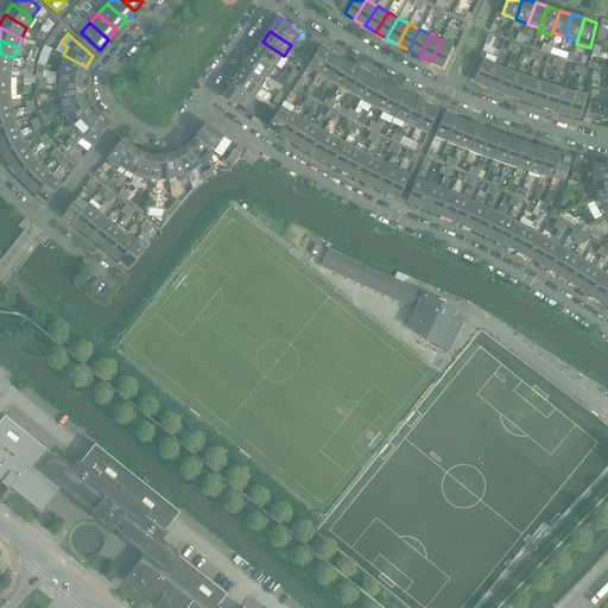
[(443,67),(453,46),(441,40),(431,61),(443,67)]
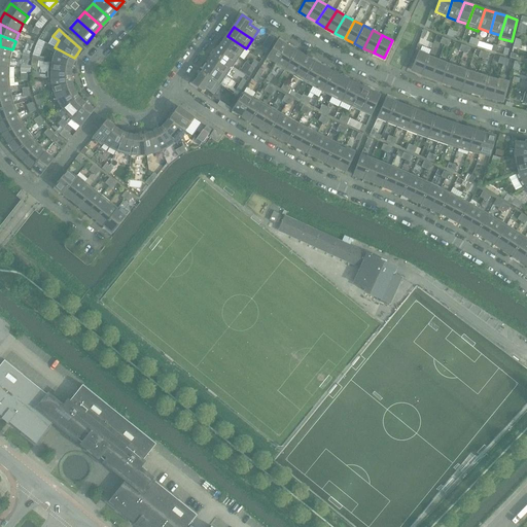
[(246,48),(227,36),(221,44),(240,58),(246,48)]
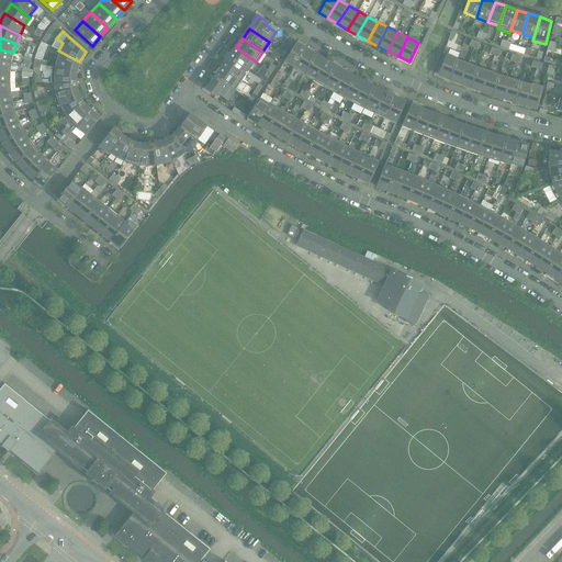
[(294,67),(306,49),(296,43),(284,60),(294,67)]
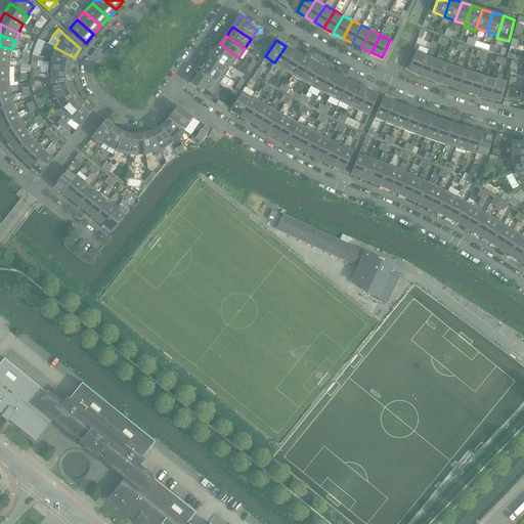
[(238,57),(220,44),(214,53),(231,67),(238,57)]
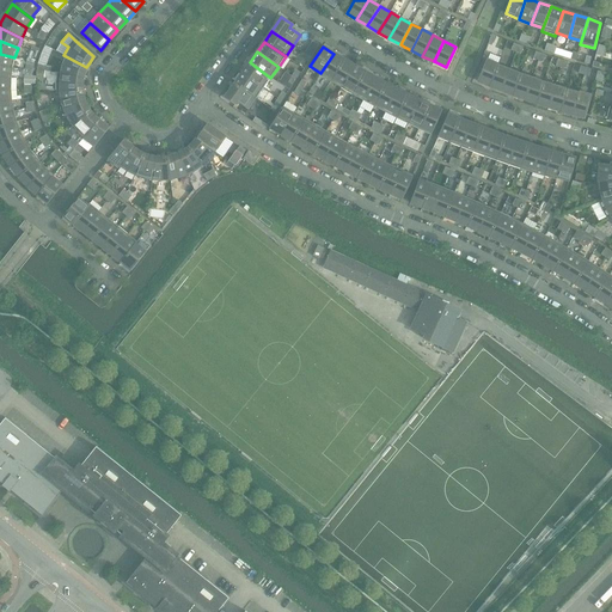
[(0,66),(12,69),(14,57),(0,54),(0,66)]
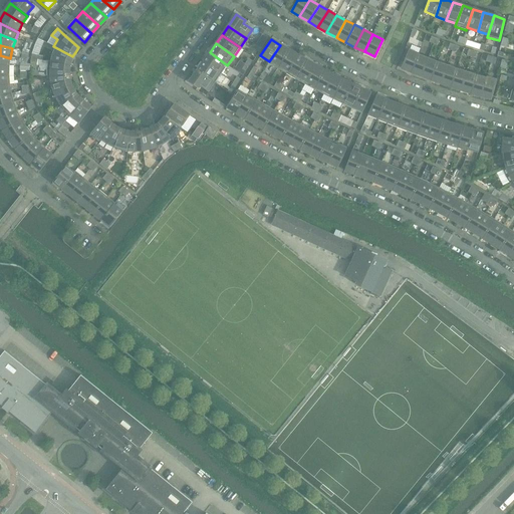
[(277,68),(288,50),(280,45),(269,61),(268,63),(277,68)]
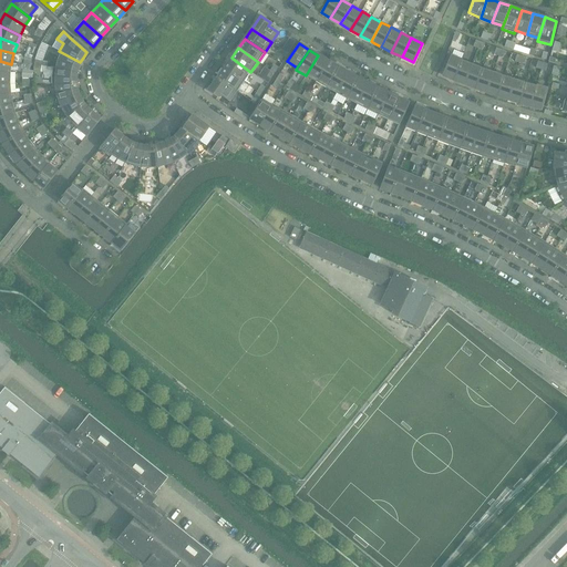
[(76,72),(78,68),(80,62),(61,52),(58,59),(57,65),(55,68),(76,72)]
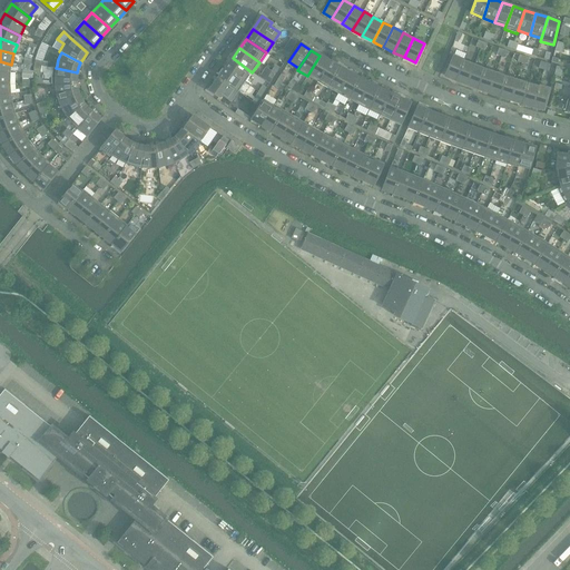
[(317,82),(330,61),(320,56),(307,76),(315,81),(317,82)]
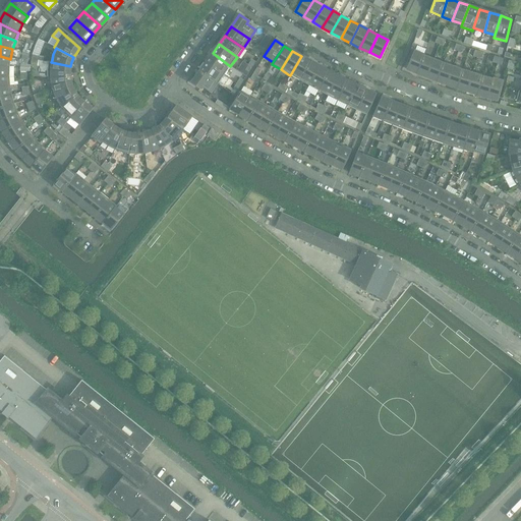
[(416,73),(423,55),(414,51),(406,69),(416,73)]
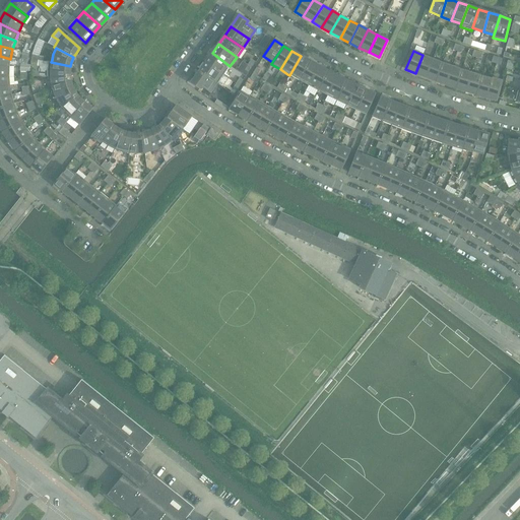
[(230,66),(212,53),(205,62),(223,75),(230,66)]
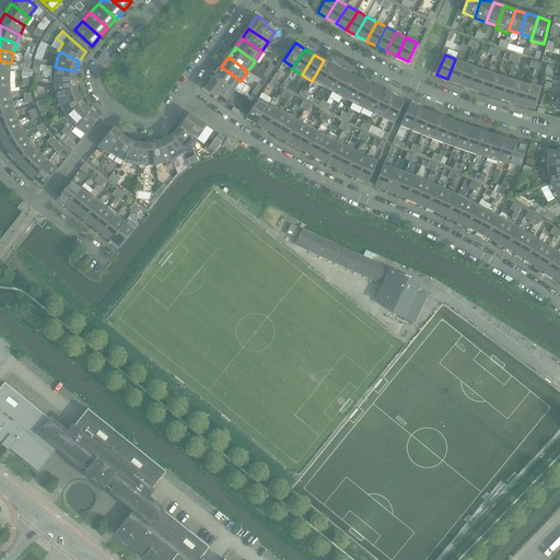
[(458,83),(466,63),(455,59),(447,79),(458,83)]
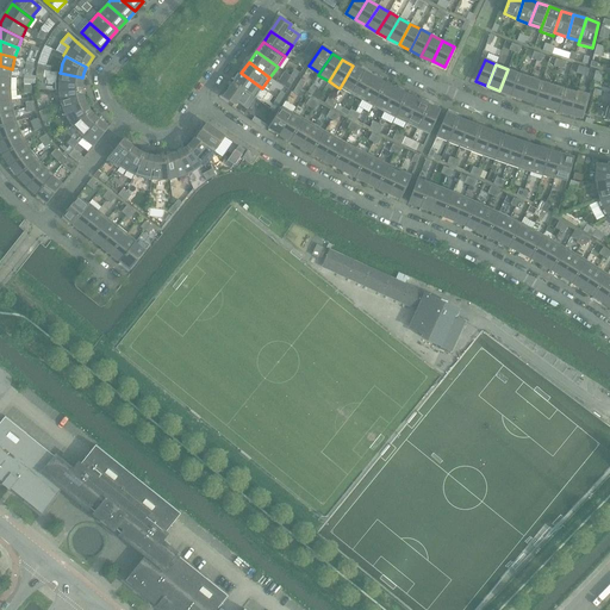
[(0,78),(11,79),(12,69),(0,66),(0,78)]
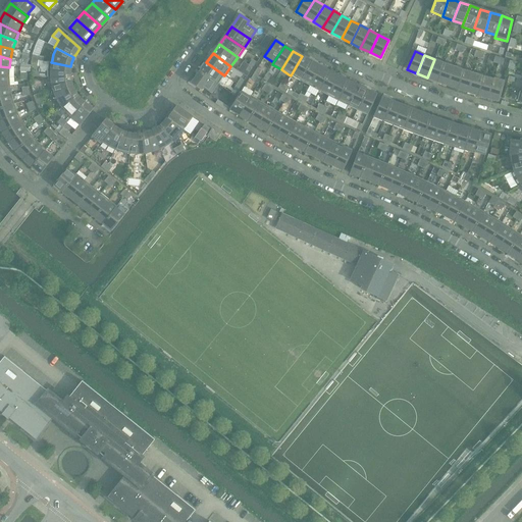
[(300,81),(311,61),(302,56),(291,75),(300,81)]
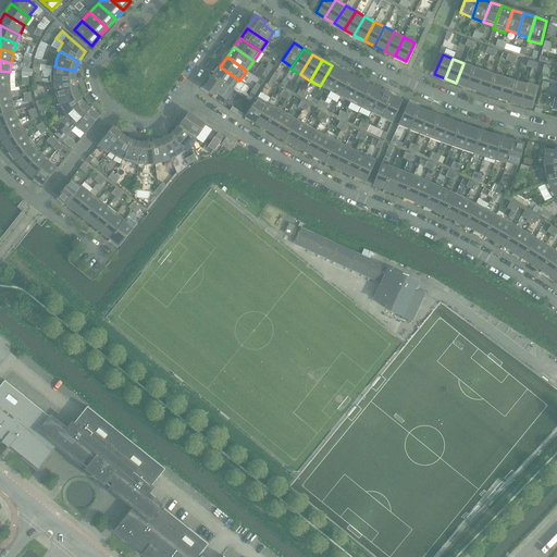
[(467,87),(473,66),(467,64),(463,63),(456,83),(467,87)]
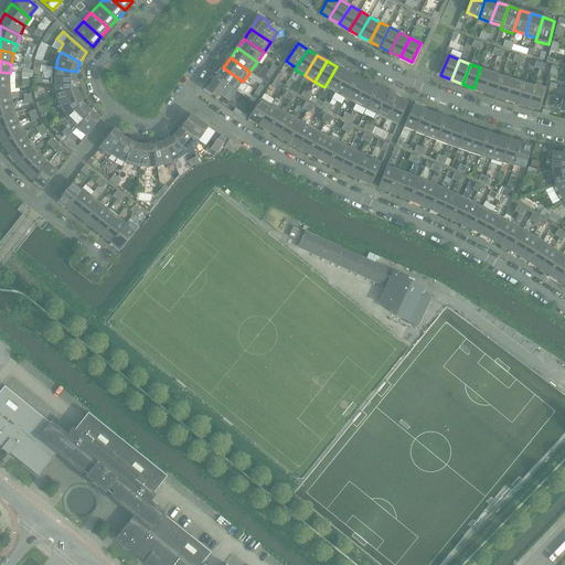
[(334,93),(347,72),(343,71),(337,66),(324,87),(331,91),(334,93)]
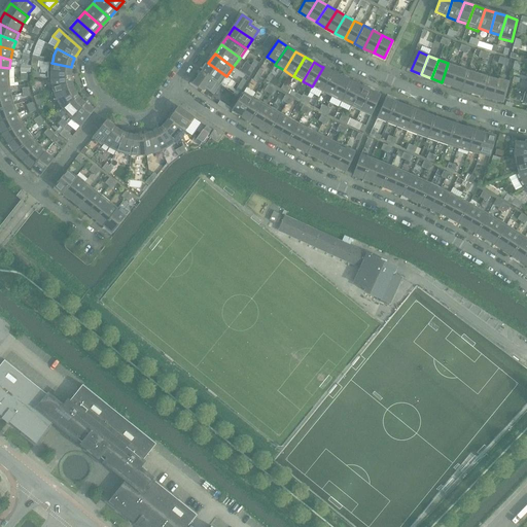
[(70,74),(71,68),(71,67),(51,63),(49,63),(48,71),(48,78),(50,78),(71,77),(70,75),(70,74)]
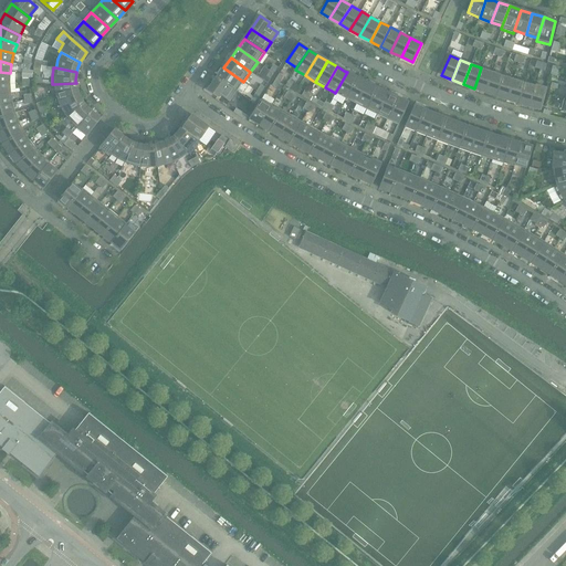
[(243,82),(223,67),(217,77),(237,91),(243,82)]
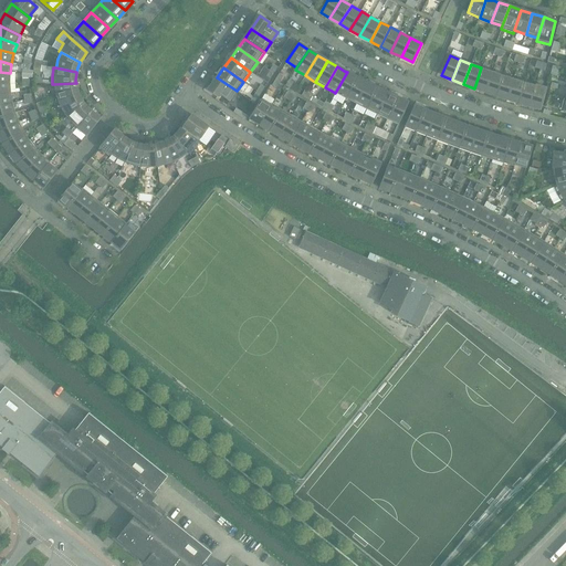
[(485,92),(492,72),(481,67),(474,88),(485,92)]
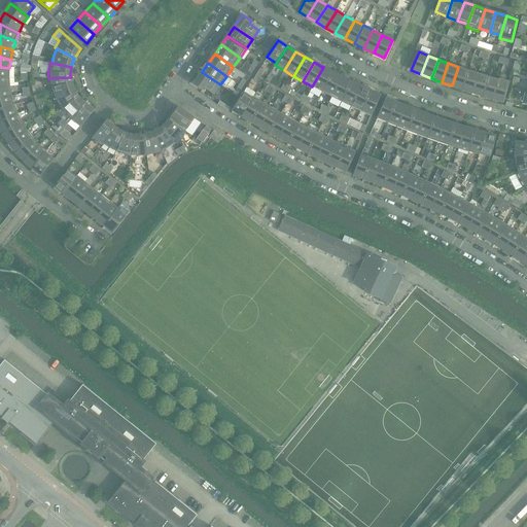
[(0,77),(14,77),(14,68),(9,68),(0,67),(0,77)]
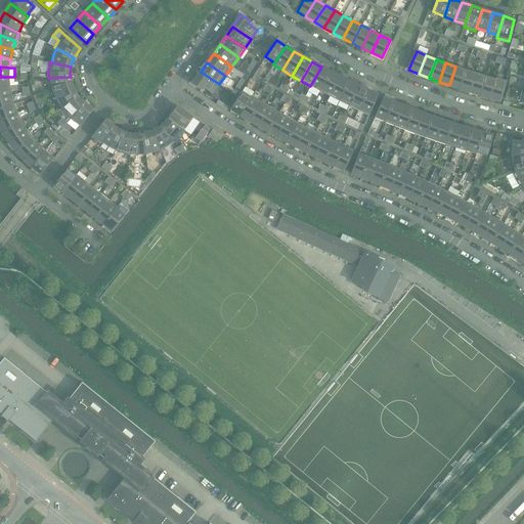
[(319,91),(331,72),(321,67),(310,86),(319,91)]
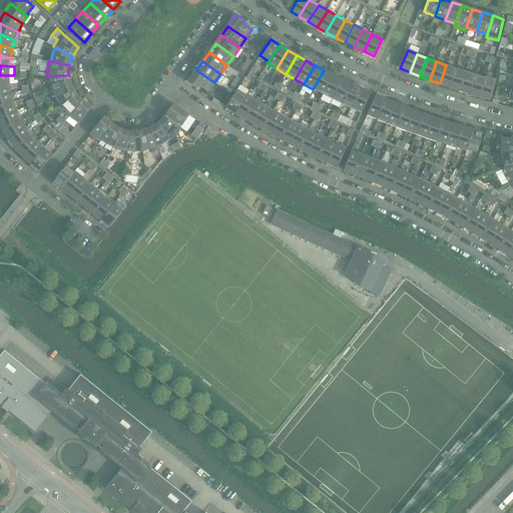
[(450,86),(456,68),(453,67),(446,65),(440,83),(450,86)]
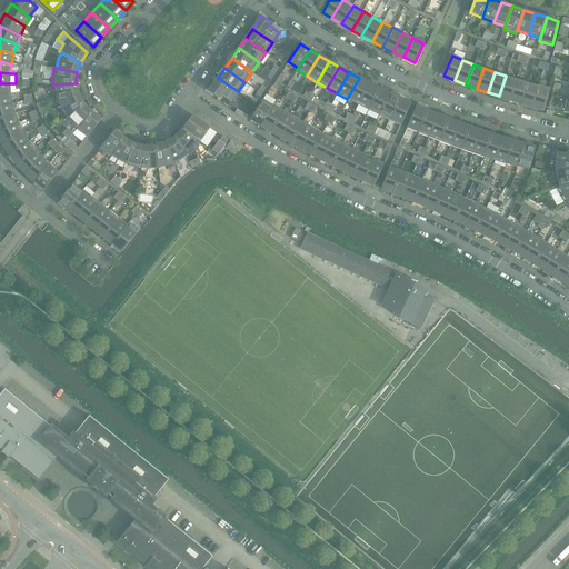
[(509,100),(516,79),(506,76),(499,96),(509,100)]
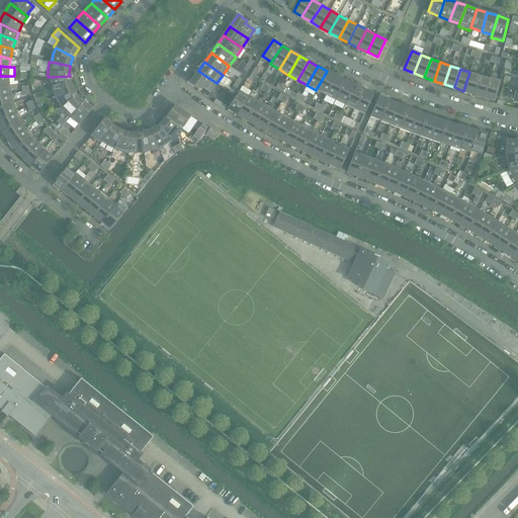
[(217,83),(198,71),(190,83),(199,89),(200,86),(209,93),(217,83)]
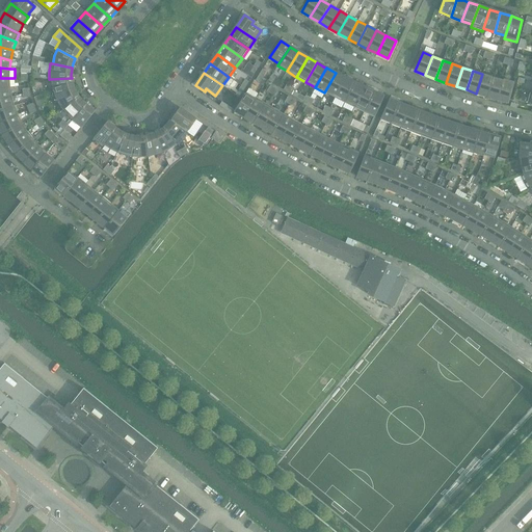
[(335,98),(345,78),(336,73),(324,92),(335,98)]
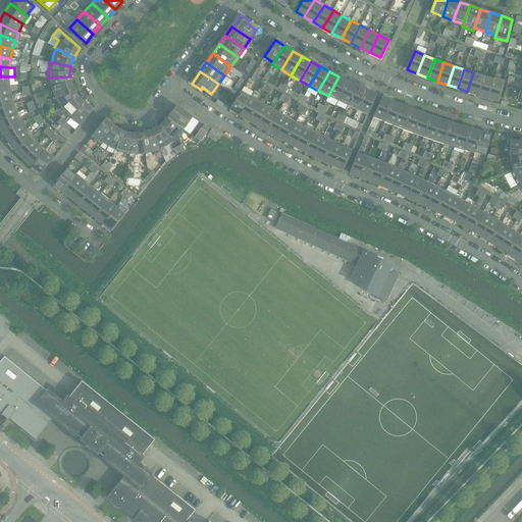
[(478,95),(483,75),(473,72),(467,92),(478,95)]
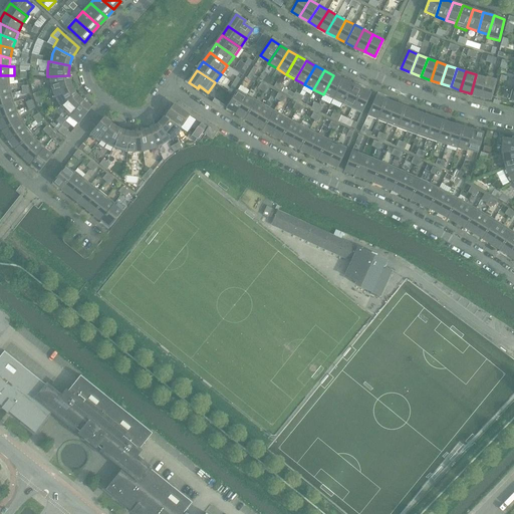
[(481,96),(486,77),(476,74),(471,93),(481,96)]
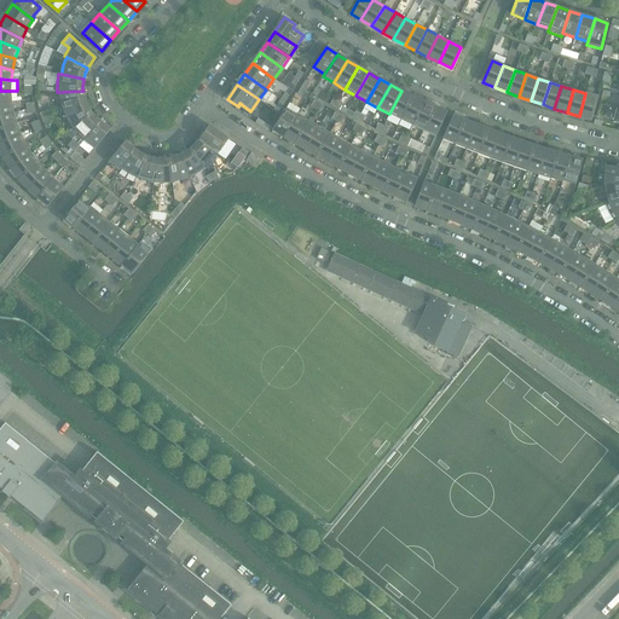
[(17,100),(17,91),(0,91),(0,103),(12,102),(17,100)]
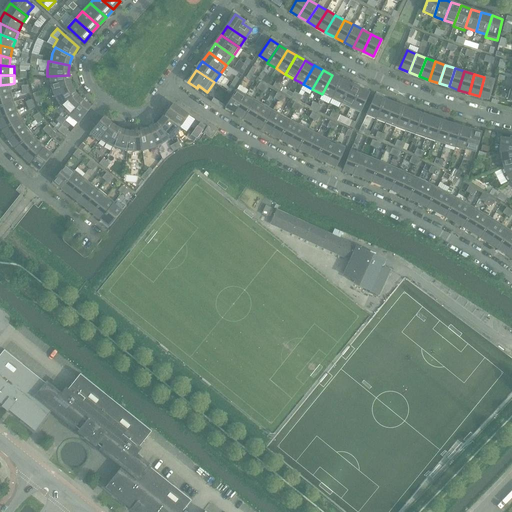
[(70,84),(69,79),(69,75),(49,76),(50,83),(52,89),(53,91),(70,84)]
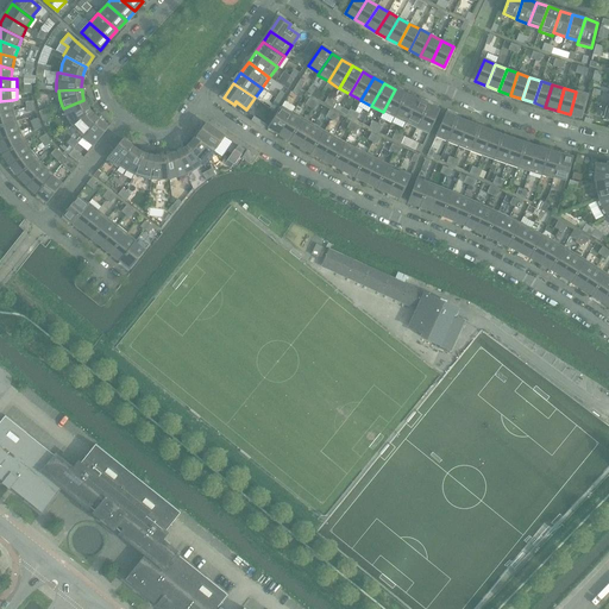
[(394,118),(406,94),(395,89),(383,112),(394,118)]
